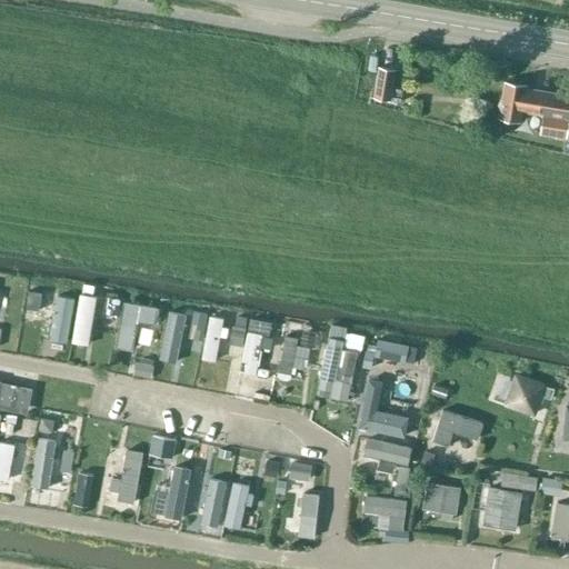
[(396,70),(388,69),(379,67),(375,98),(401,102),(403,89),(393,88),(396,70)]
